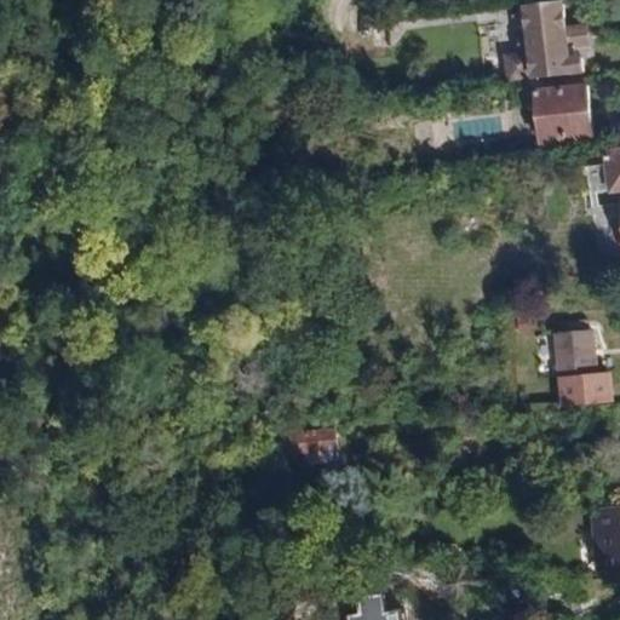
[(566,1),(521,6),(524,47),(503,50),(507,84),(585,74),(583,52),(570,53),(566,1)]
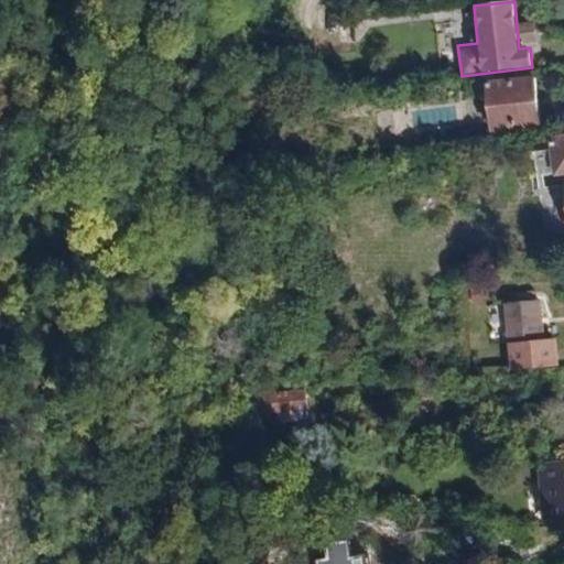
[(454,90),(483,87),(487,128),(533,123),(528,77),(483,82),(481,77),(452,82),(454,90)]
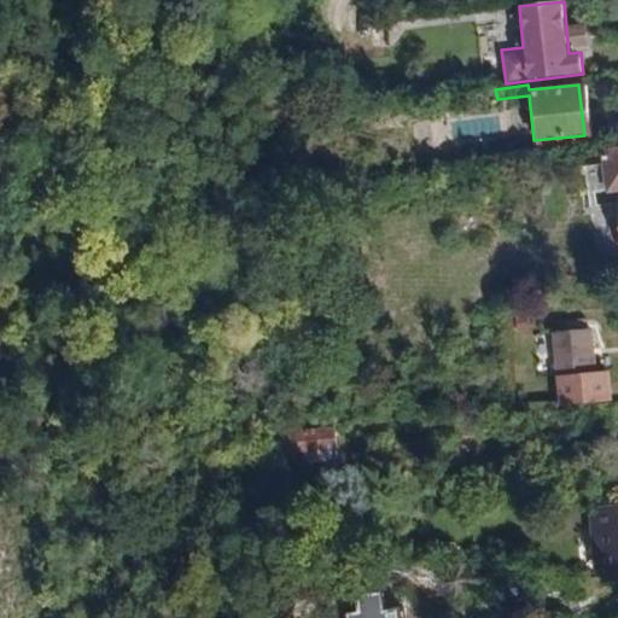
[(617,145),(582,149),(587,192),(617,187),(617,145)]
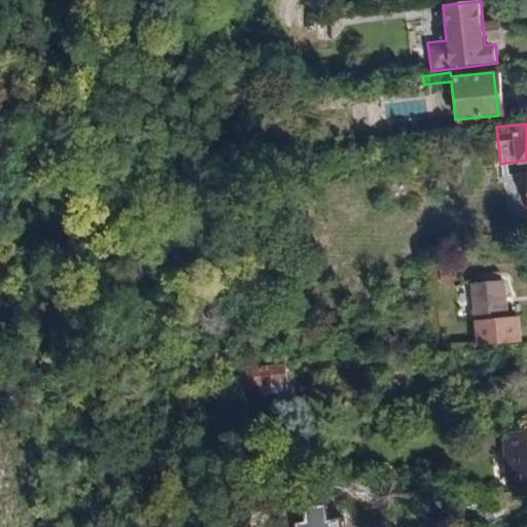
[(500,279),(471,280),(475,319),(502,317),(500,279)]
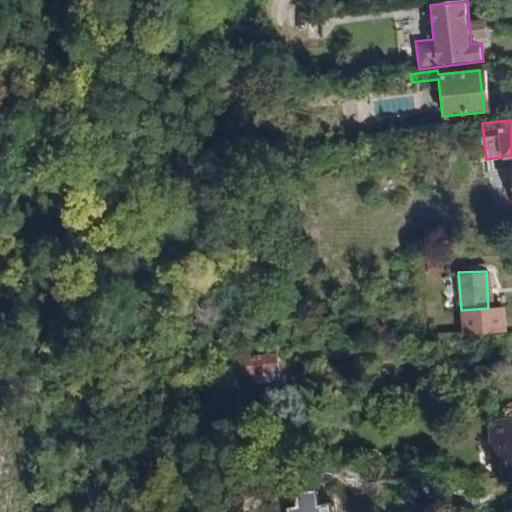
[(488,308),(461,310),(462,334),(507,331),(505,307),(488,308)]
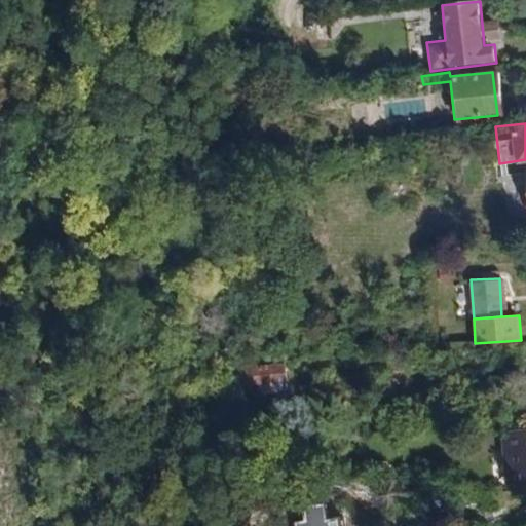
[(277,382),(231,388),(234,407),(279,401),(277,382)]
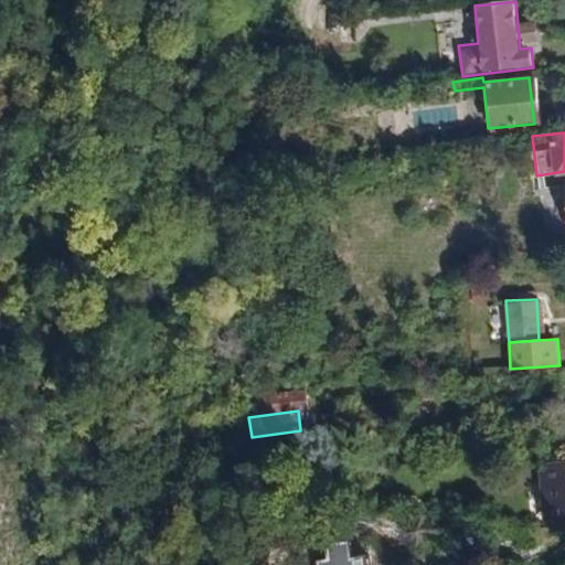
[(539,490),(564,487),(564,460),(536,464),(539,490)]
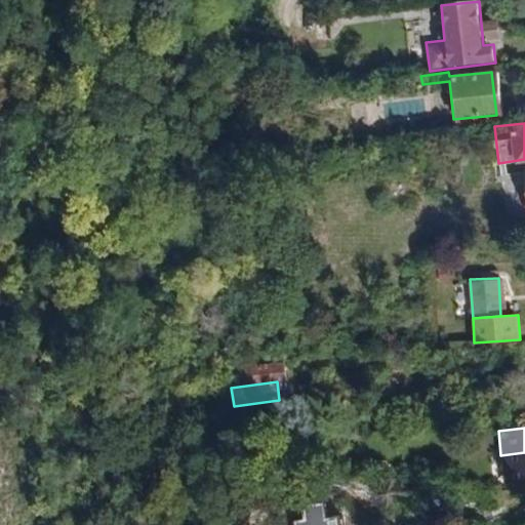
[(524,452),(500,455),(502,480),(524,478),(524,452)]
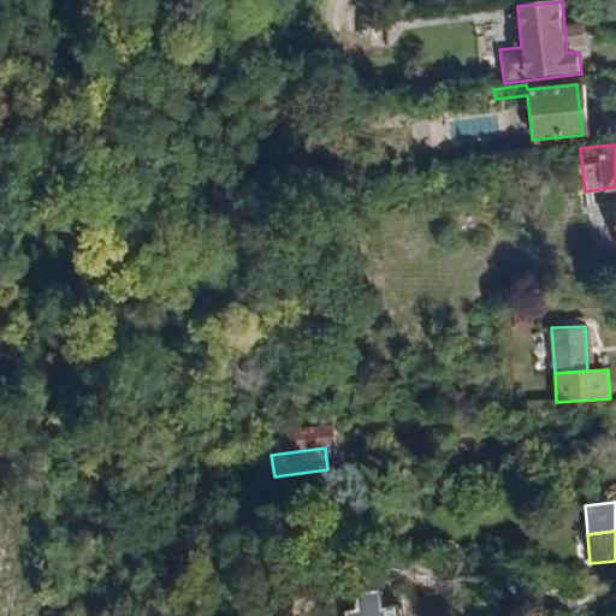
[(394,615),(395,615),(390,615),(386,615),(385,599),(362,602),(363,615),(394,615)]
